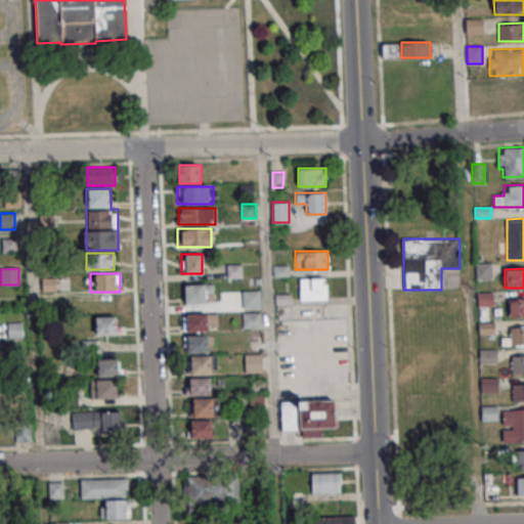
[(300,277),(300,299),(325,299),(325,277),(300,277)]
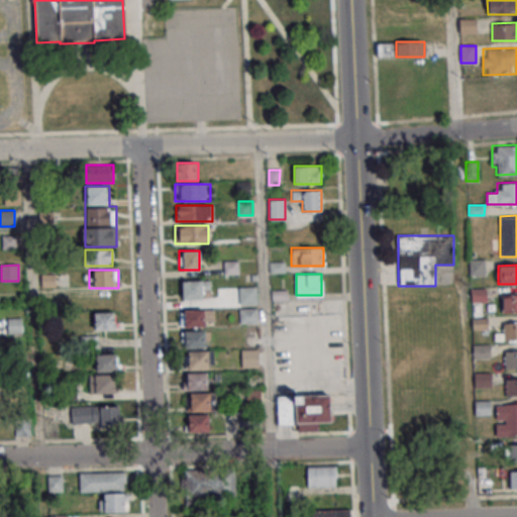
[(182,281),(182,299),(204,299),(204,291),(210,291),(210,281),(182,281)]
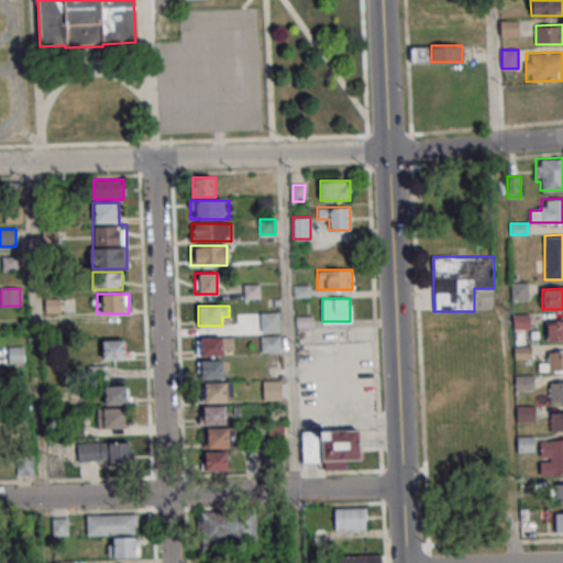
[(279,331),(279,312),(260,312),(260,331),(279,331)]
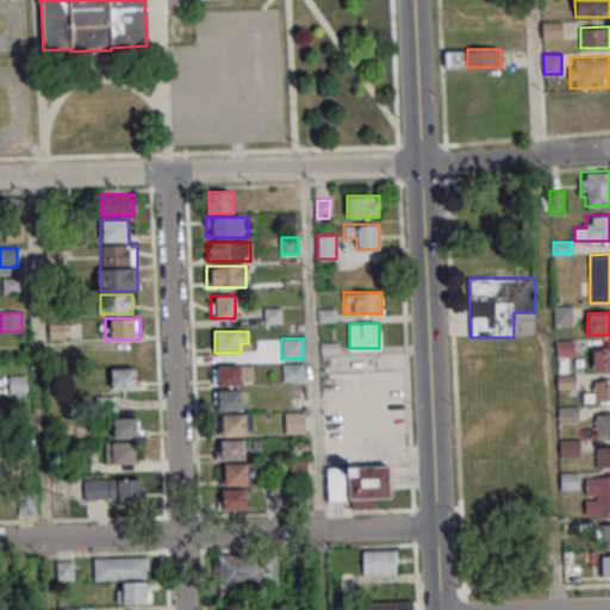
[(572,355),(572,342),(558,342),(558,355),(572,355)]
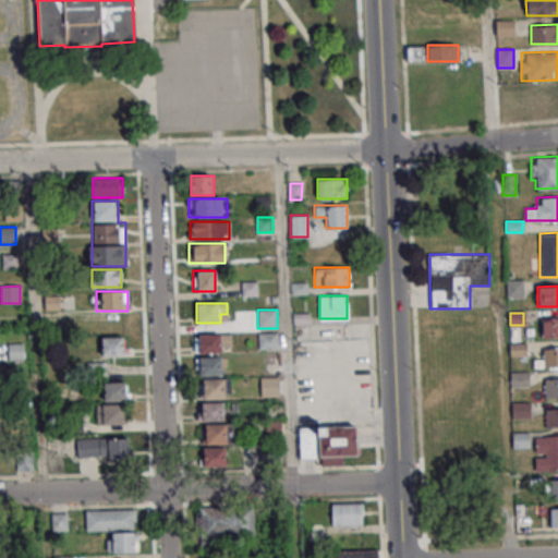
[(557,315),(541,315),(541,337),(557,337),(557,315)]
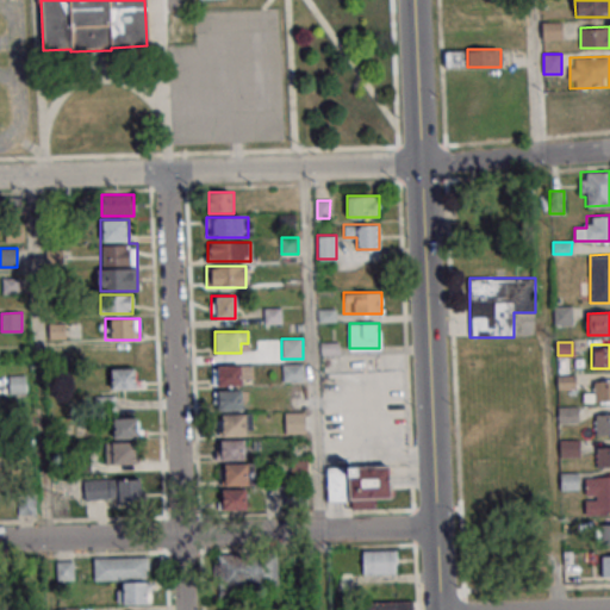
[(251,385),(251,365),(212,365),(212,385),(251,385)]
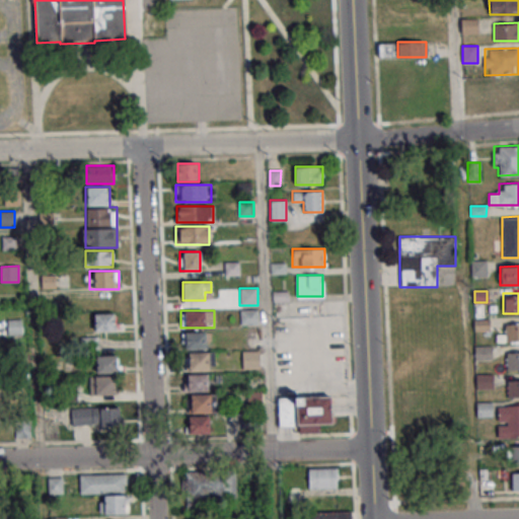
[(94,313),(94,330),(119,330),(119,313),(94,313)]
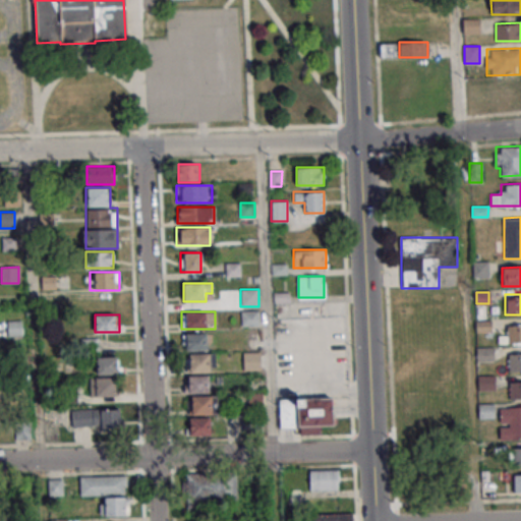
[(500,336),(500,343),(520,342),(520,324),(507,325),(507,336),(500,336)]
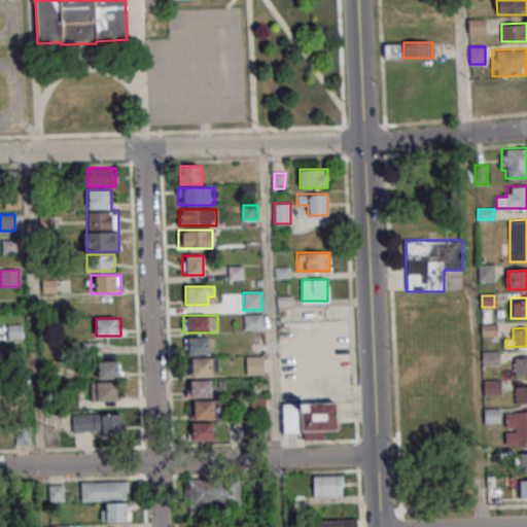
[(209,354),(209,338),(185,338),(185,354),(209,354)]
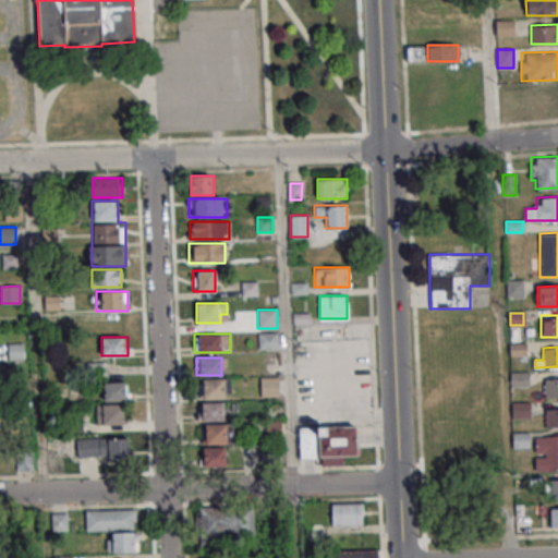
[(280,396),(280,377),(262,377),(262,396),(280,396)]
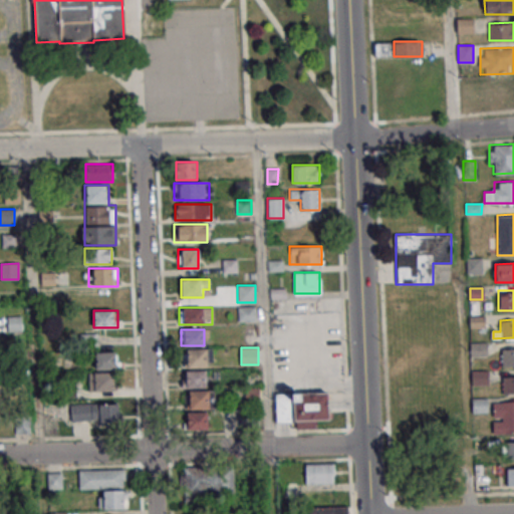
[(513,347),(501,348),(501,365),(513,364),(513,347)]
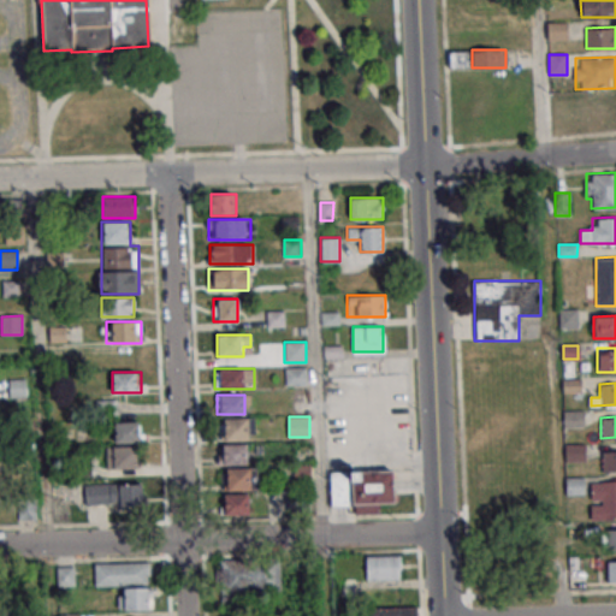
[(254,418),(223,418),(223,439),(254,439),(254,418)]
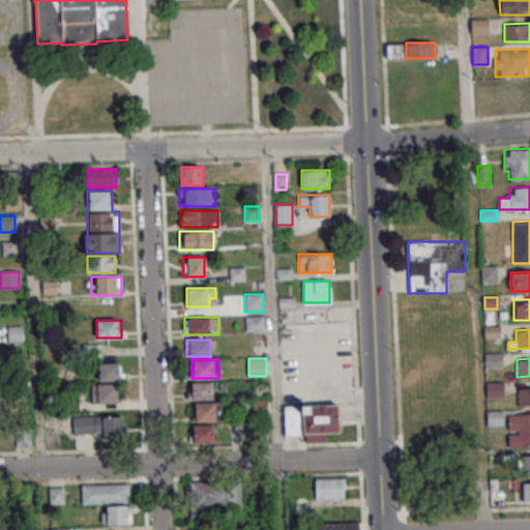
[(121,362),(98,362),(98,380),(121,380),(121,362)]
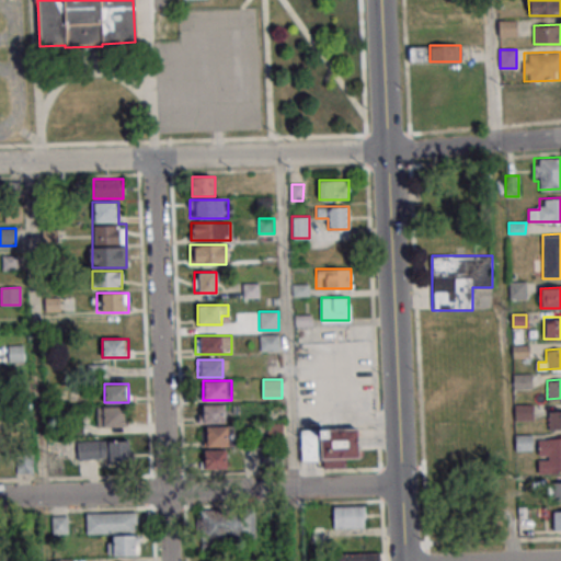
[(231,404),(198,404),(198,422),(231,422),(231,404)]
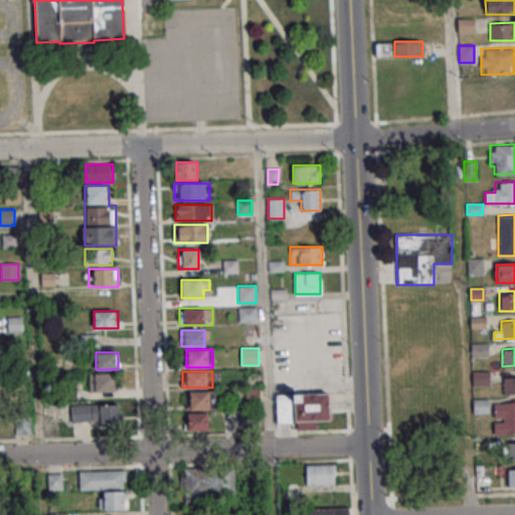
[(115,373),(89,373),(89,391),(115,391),(115,373)]
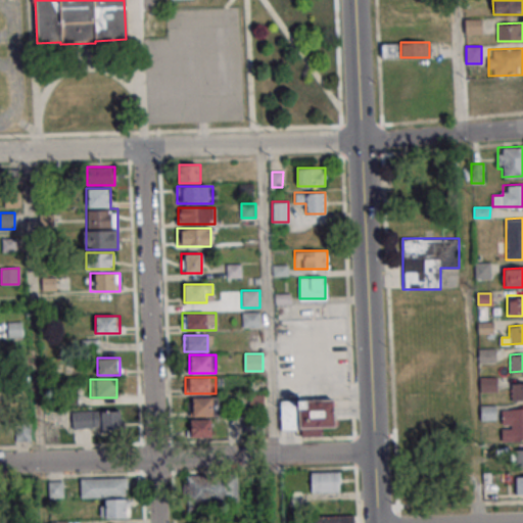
[(511,400),(522,399),(522,381),(511,382),(511,400)]
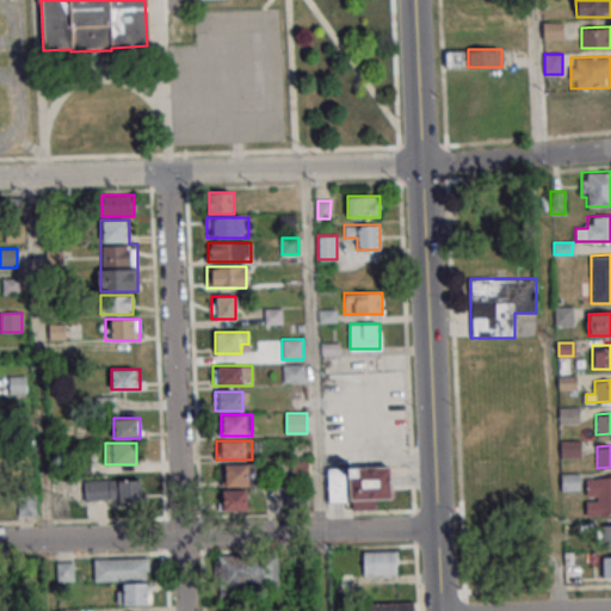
[(291,479),(308,479),(308,461),(291,461),(291,479)]
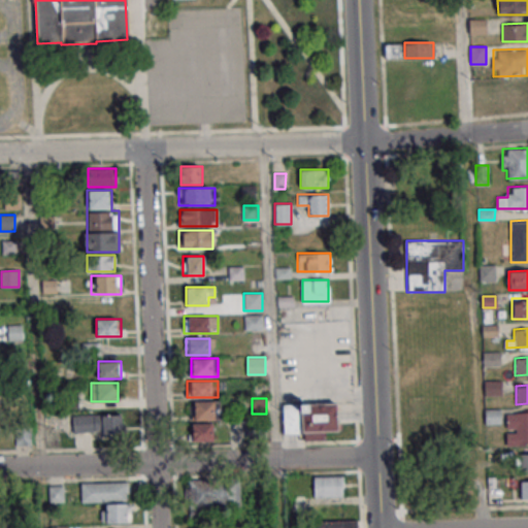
[(189,401),(189,420),(220,420),(220,401),(189,401)]
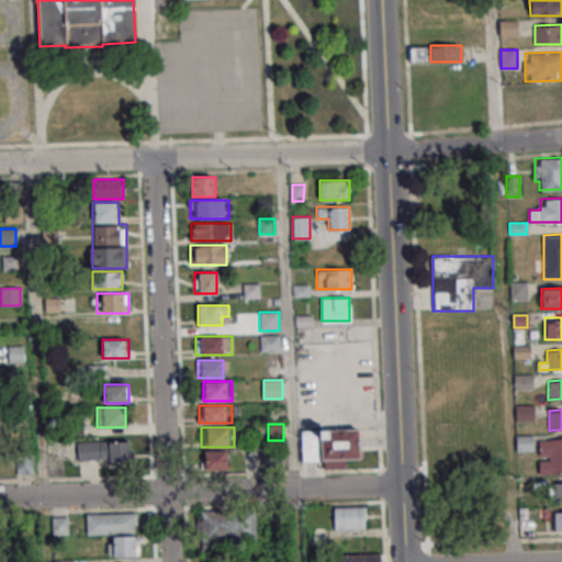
[(357,428),(358,458),(345,458),(345,469),(323,469),(319,429),(357,428)]
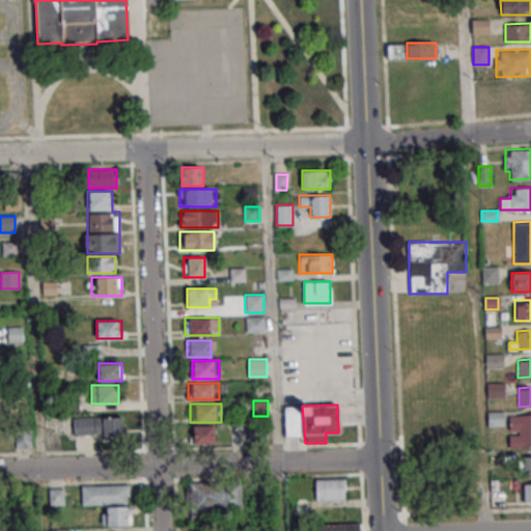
[(301,407),(285,407),(285,436),(301,436),(301,407)]
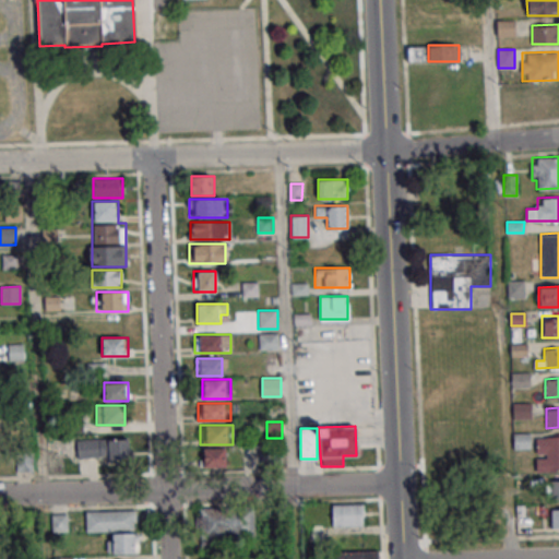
[(530,432),(514,432),(514,449),(530,449),(530,432)]
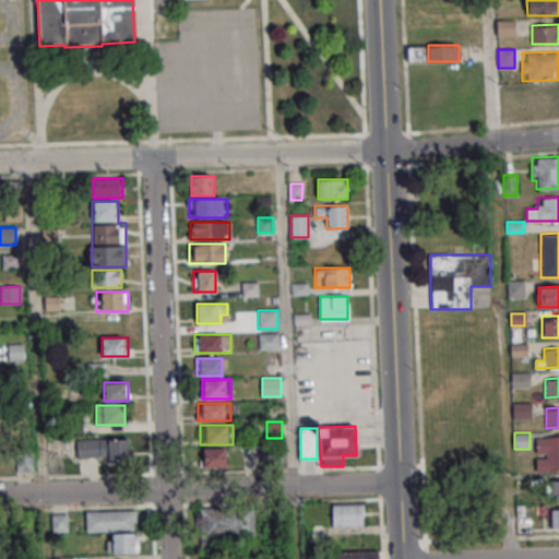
[(536,471),(558,471),(558,437),(536,438),(536,471)]
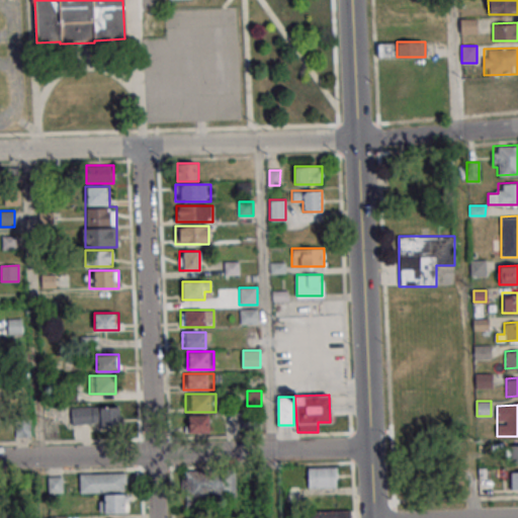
[(119,407),(70,407),(70,424),(119,424),(119,407)]
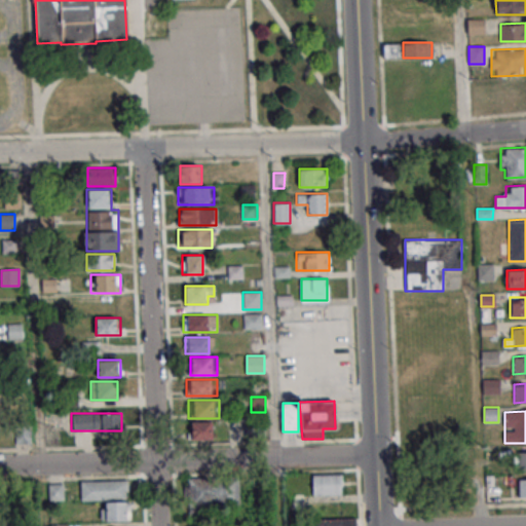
[(212,421),(189,421),(189,440),(212,440),(212,421)]
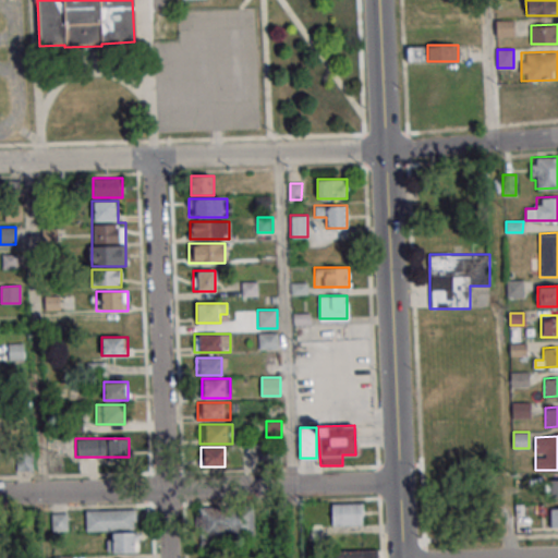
[(17,457),(19,470),(32,469),(31,457),(17,457)]
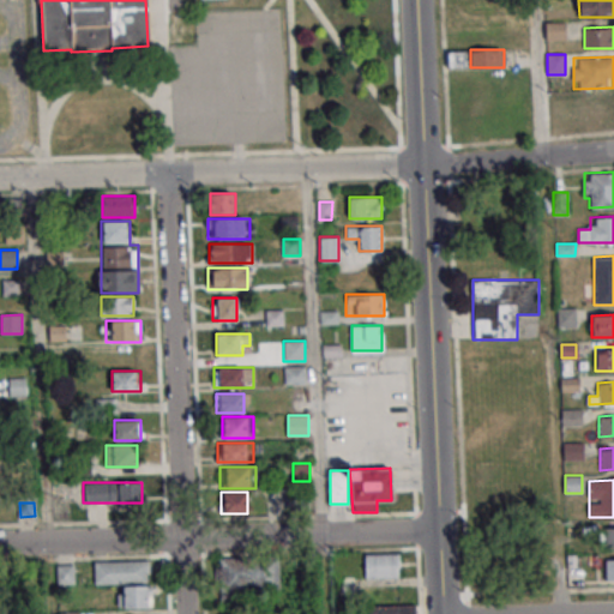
[(362,554),(363,578),(397,577),(397,561),(398,561),(398,553),(362,554)]
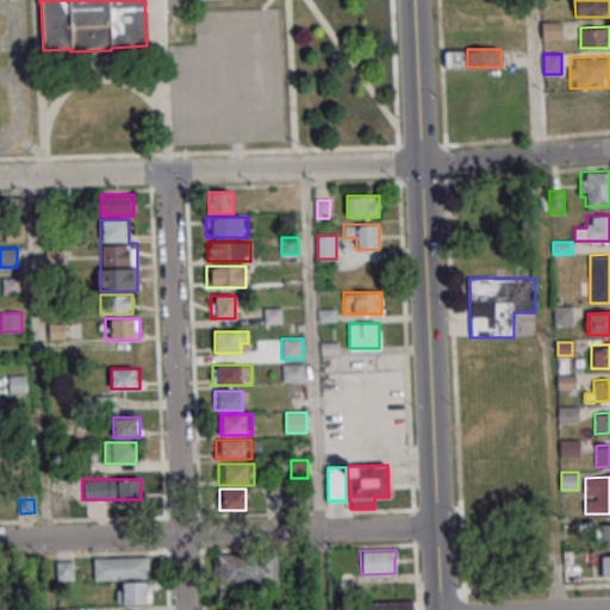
[(149,556),(94,556),(94,579),(149,579),(149,556)]
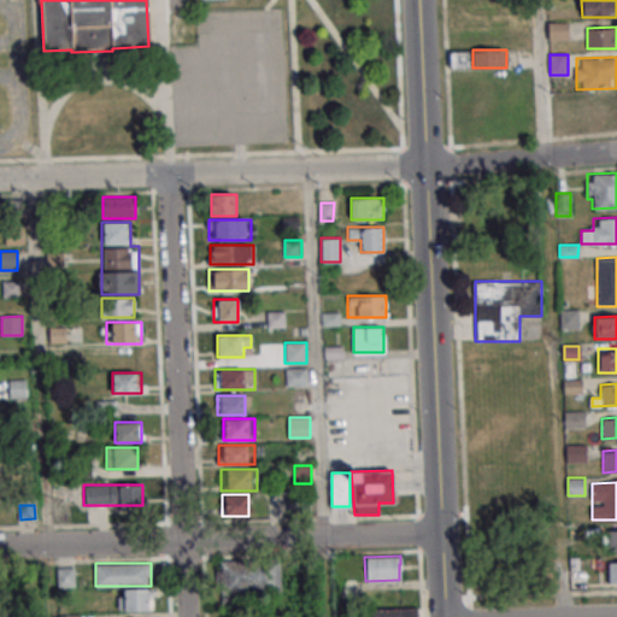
[(281,593),(281,566),(238,566),(238,593),(281,593)]
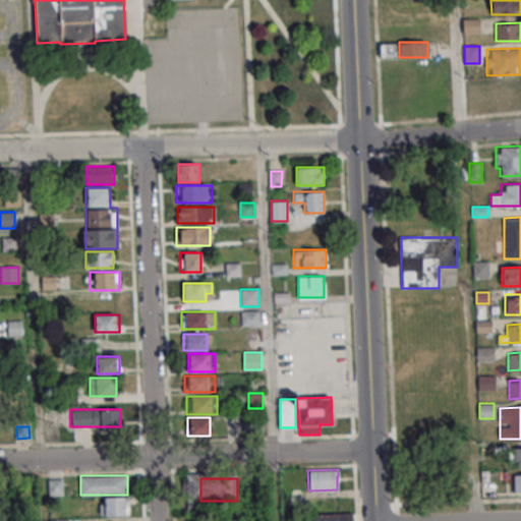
[(287,502),(300,501),(299,489),(285,490),(287,502)]
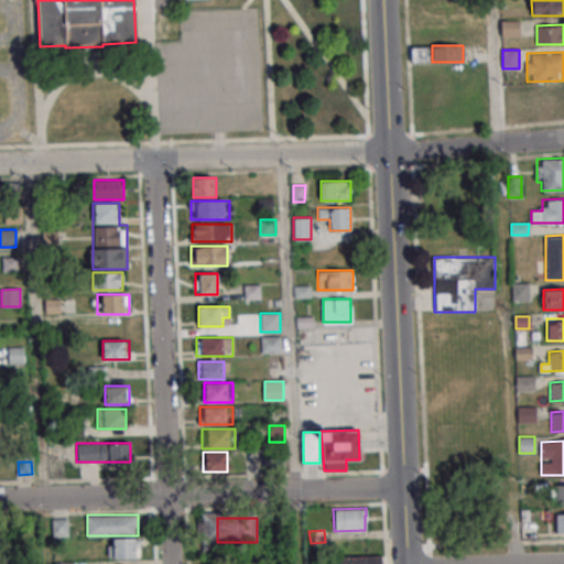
[(108,538),(108,559),(139,559),(139,538),(108,538)]
